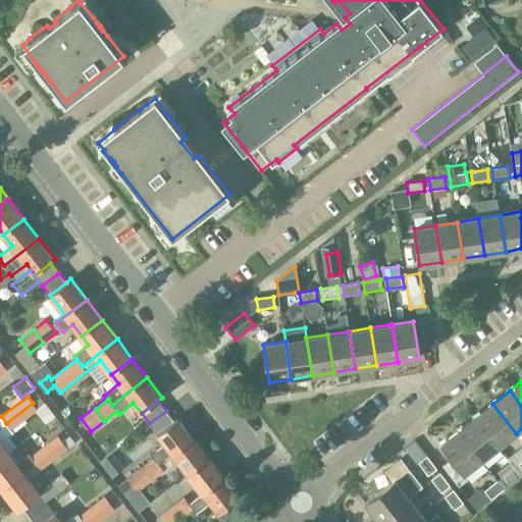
[(33,403),(6,423),(11,430),(38,410),(33,403)]
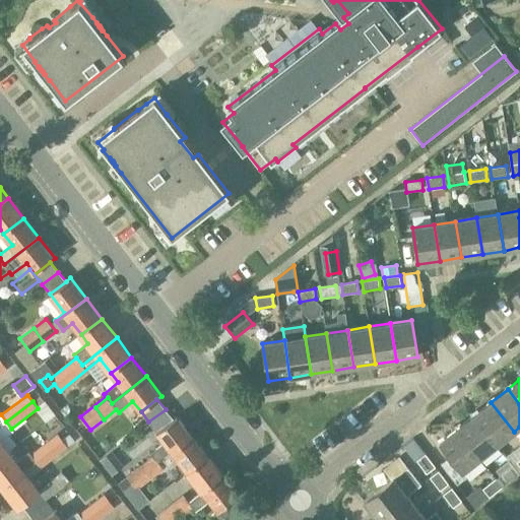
[(514,432),(491,402),(473,415),(497,445),(514,432)]
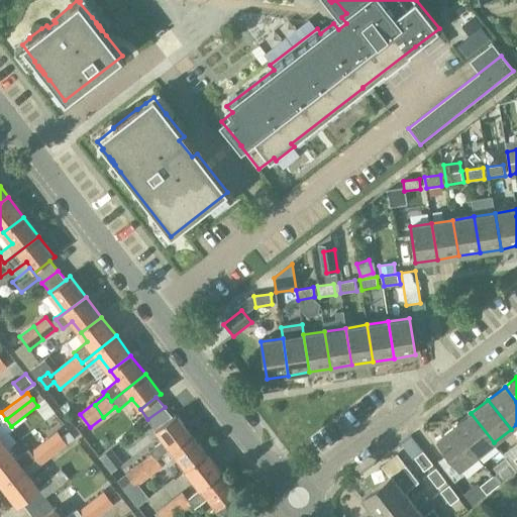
[(165,407),(147,419),(156,430),(173,417),(165,407)]
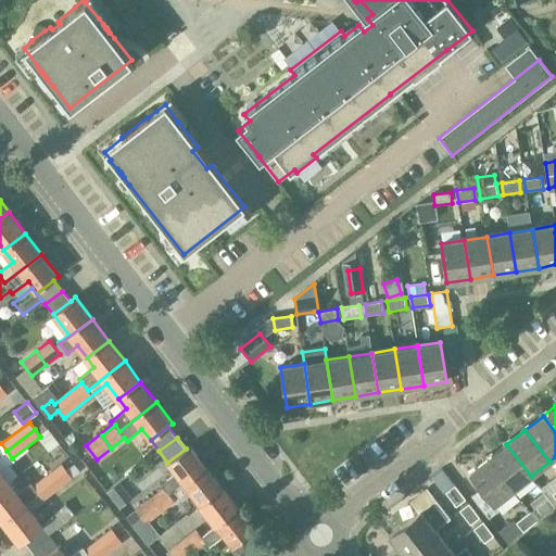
[(0,460),(2,465),(11,460),(0,442),(0,460)]
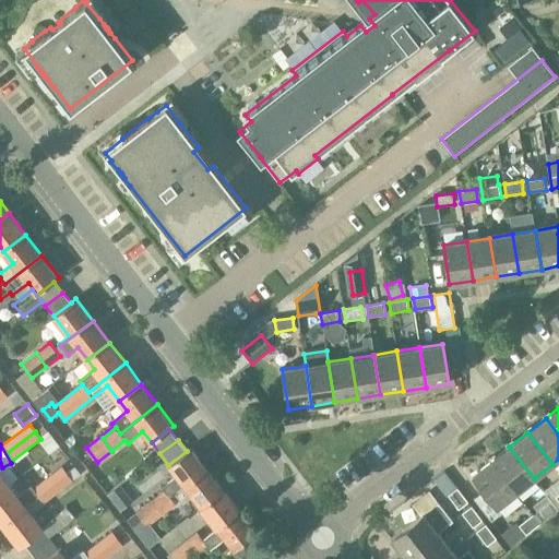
[(509,447),(491,461),(515,492),(534,478),(509,447)]
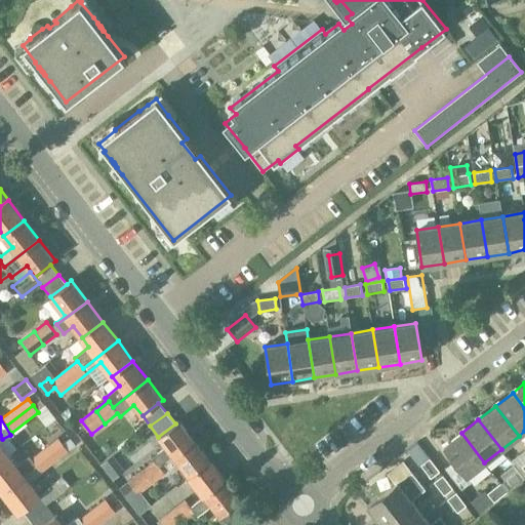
[(155,461),(142,472),(152,485),(165,474),(160,468),(165,463),(195,441),(179,420),(175,423),(158,437),(166,447),(153,458),(155,461)]
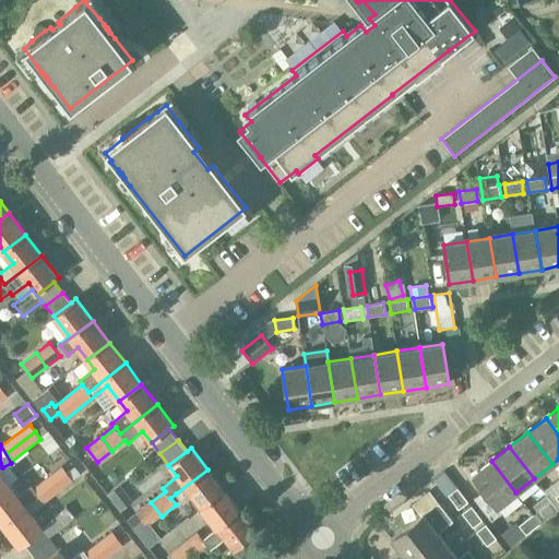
[(515,492),(491,461),(472,476),(485,492),(475,500),(491,522),(502,514),(497,508),(515,492)]
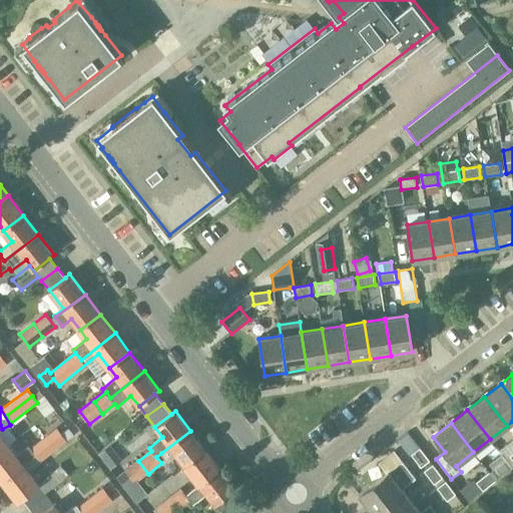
[(15,456),(7,445),(0,450),(0,477),(2,480),(22,465),(35,455),(69,429),(60,435),(55,429),(30,448),(28,446),(15,456)]
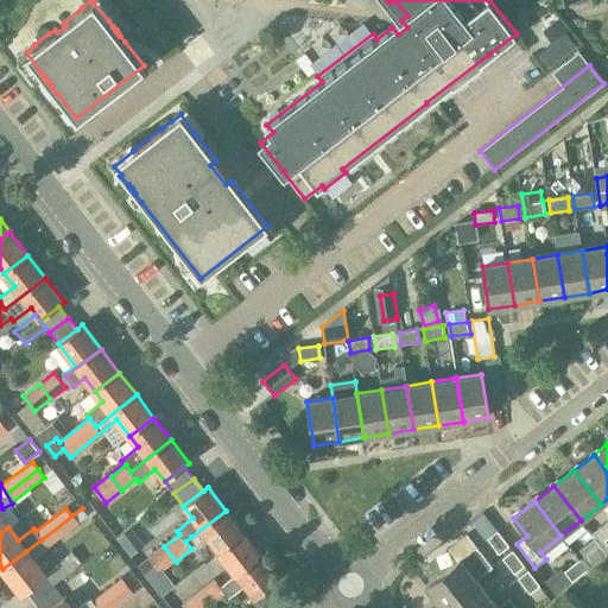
[(88,515),(82,508),(42,539),(48,546),(77,524),(88,515)]
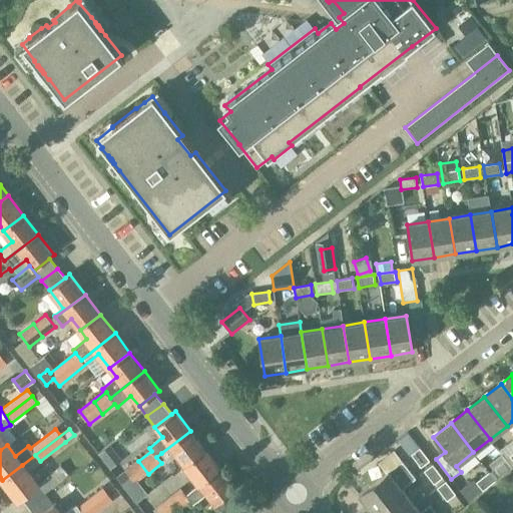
[(205,450),(190,431),(161,453),(168,463),(177,456),(185,467),(205,450)]
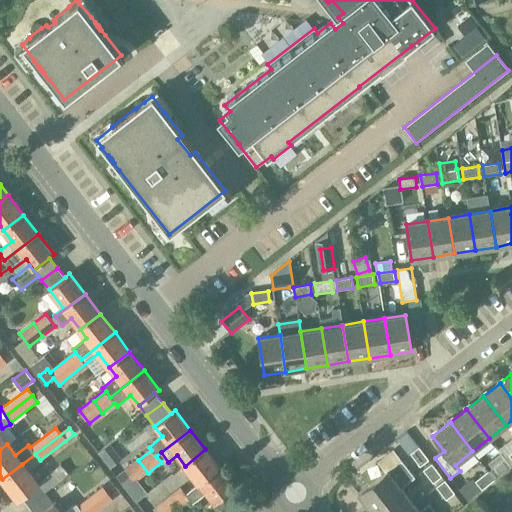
[(418,447),(410,453),(420,467),(428,460),(418,447)]
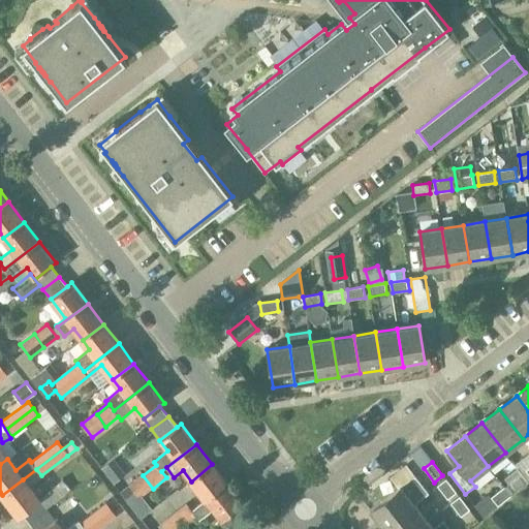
[(212,464),(191,481),(199,492),(185,502),(187,504),(186,504),(191,510),(227,484),(212,464)]
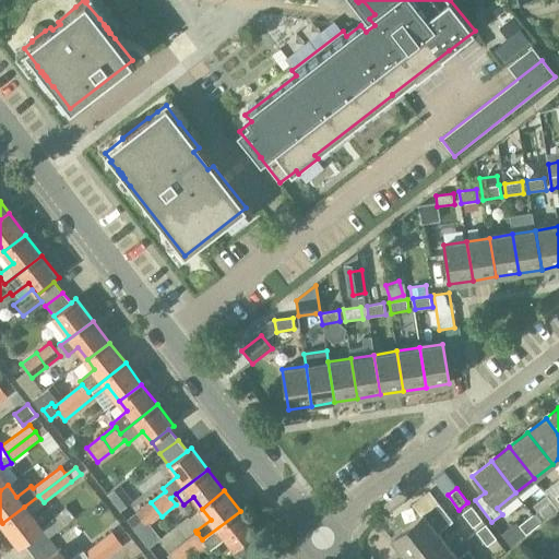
[(533,515),(540,525),(558,510),(547,495),(533,507),(537,511),(533,515)]
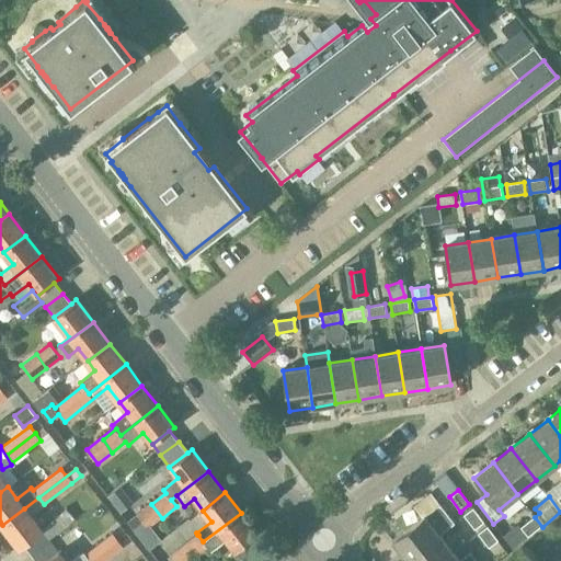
[(162,518),(151,504),(127,523),(138,537),(162,518)]
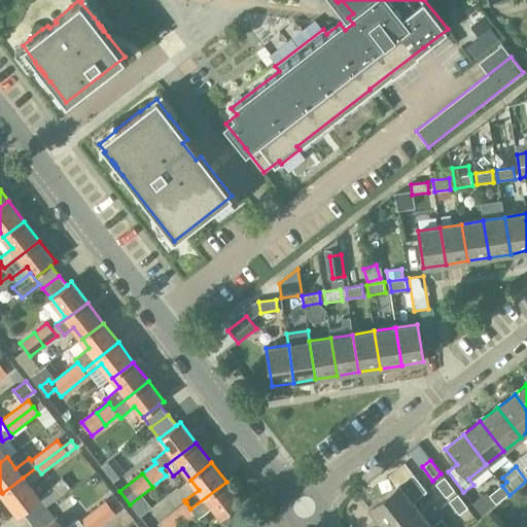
[(413,475),(399,485),(398,484),(369,506),(382,525),(426,490),(413,475)]
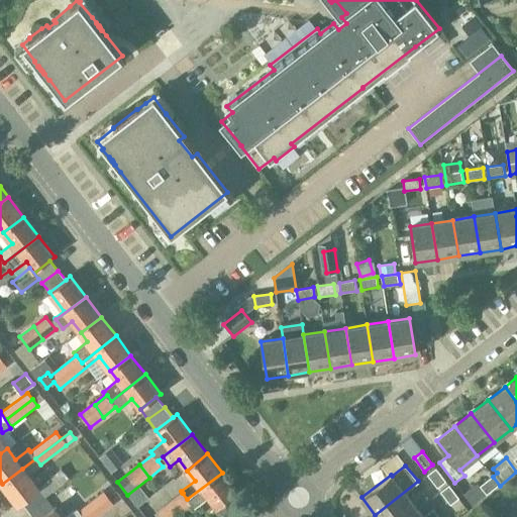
[(20,502),(38,489),(28,476),(22,469),(2,484),(17,504),(20,502)]
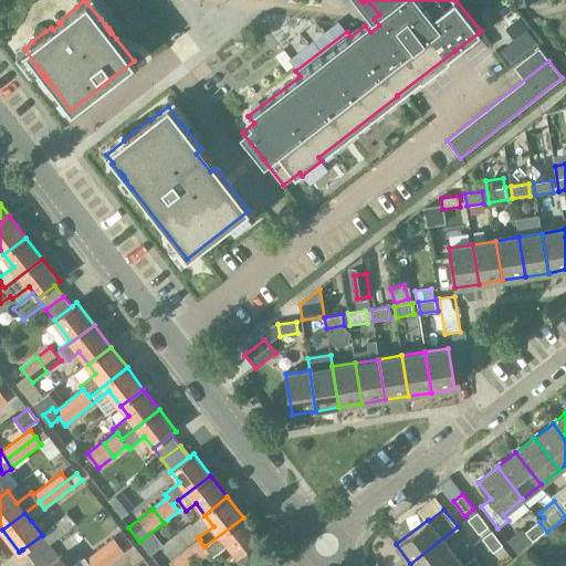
[(489,527),(478,513),(469,520),(480,535),(489,527)]
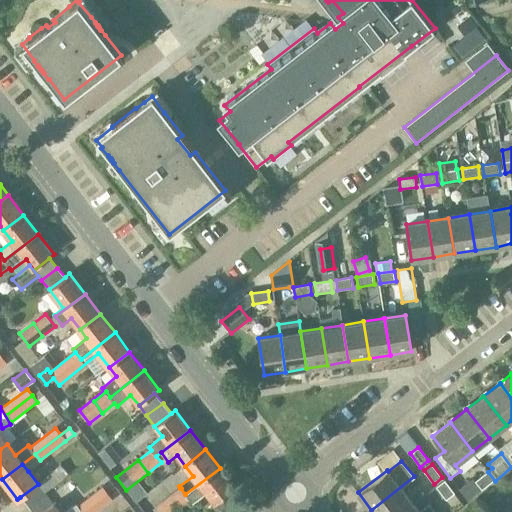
[(38,484),(20,497),(32,511),(42,511),(53,504),(54,503),(46,492),(69,474),(62,465),(38,484)]
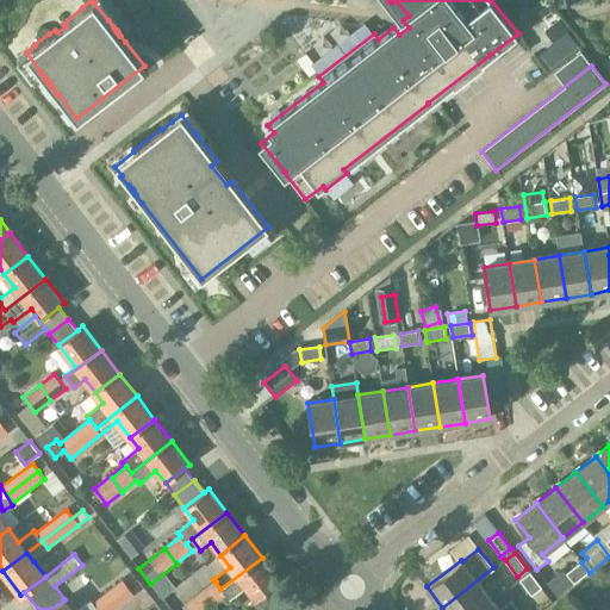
[(221,589),(215,582),(199,593),(211,609),(226,597),(229,601),(247,589),(255,599),(280,580),(262,558),(221,589)]
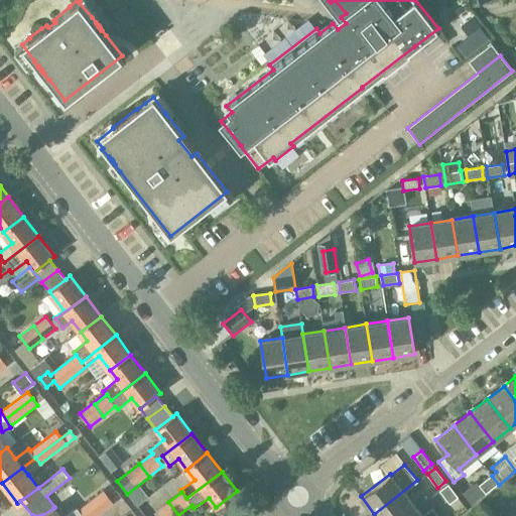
[(499,485),(492,476),(480,486),(487,495),(499,485)]
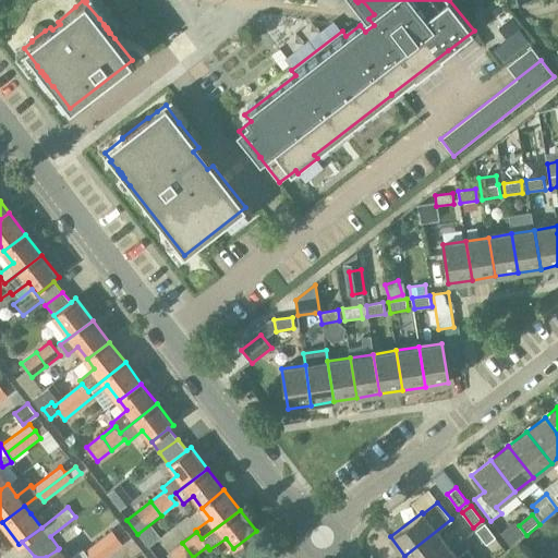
[(451,519),(404,556),(407,557),(438,557),(450,548),(437,532),(452,521),(451,519)]
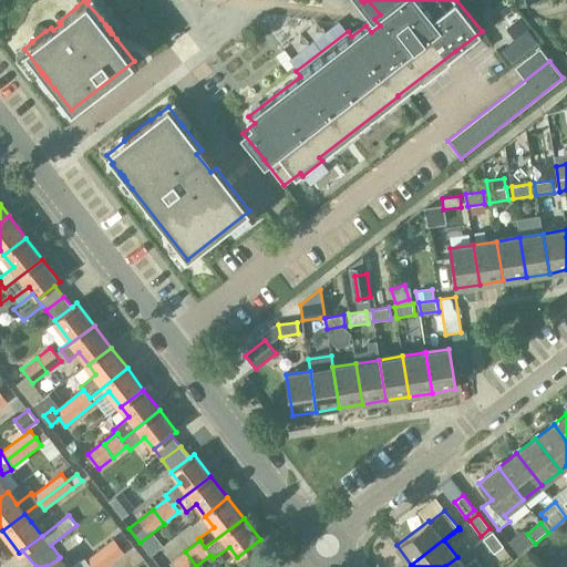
[(492,533),(483,539),(495,554),(503,547),(492,533)]
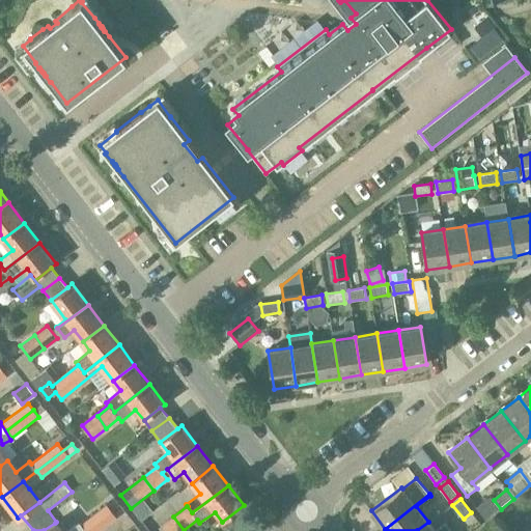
[(61,530),(55,523),(44,530),(86,530),(112,511),(106,504),(81,525),(79,524),(68,530),(61,530)]
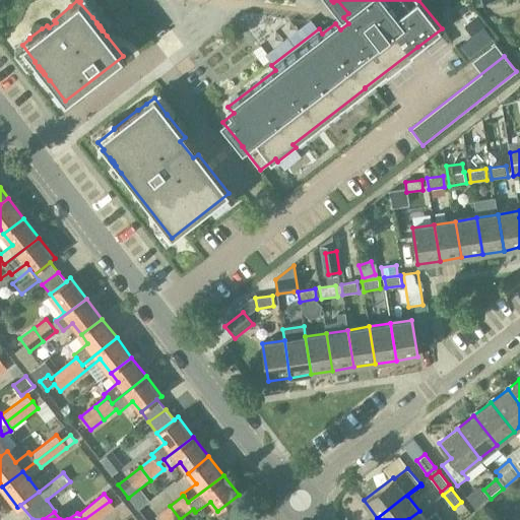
[(110,501),(84,519),(98,519),(122,501),(117,495),(110,501)]
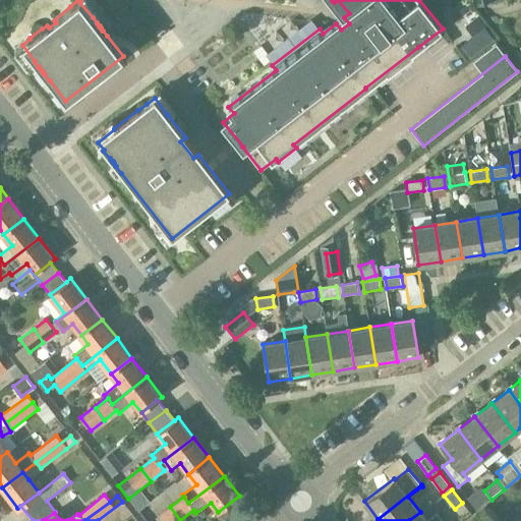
[(505,502),(511,511),(520,504),(513,496),(505,502)]
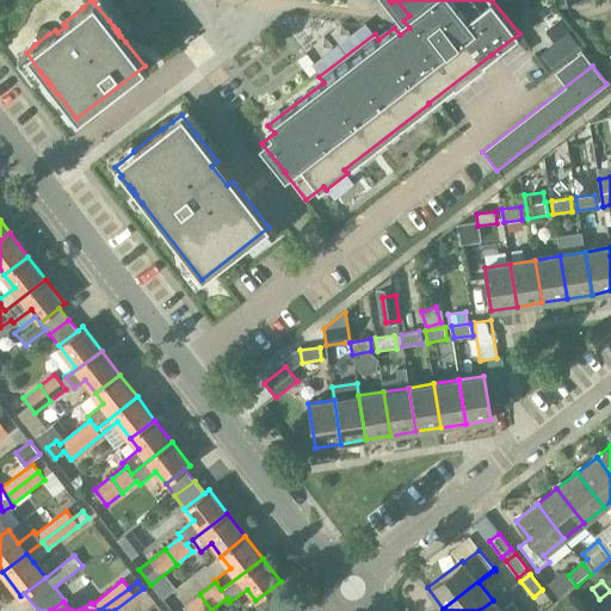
[(209,610),(211,610),(199,594),(184,605),(187,610),(209,610)]
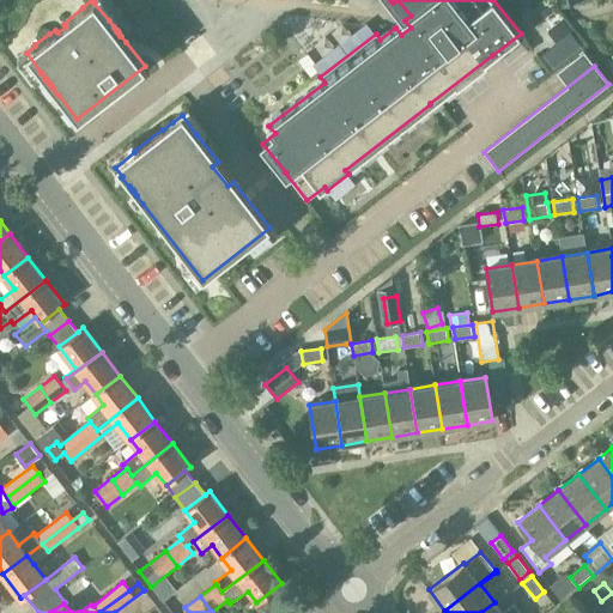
[(495,602),(481,612),(520,612),(514,605),(503,612),(495,602)]
